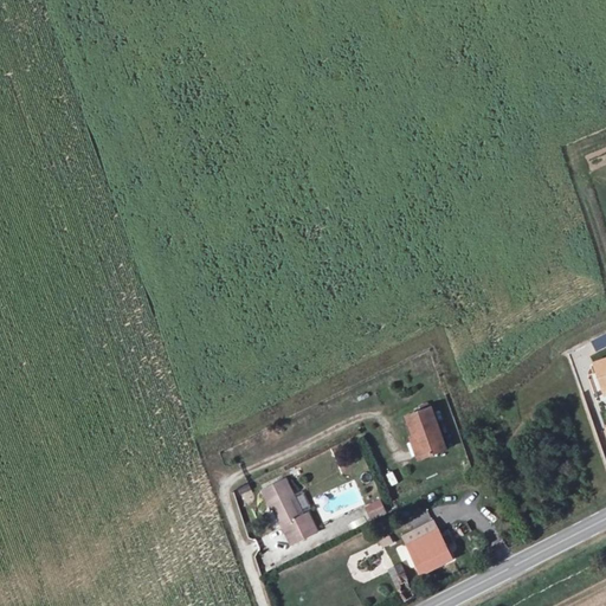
[(605,333),(591,340),(595,352),(605,347),(605,333)]
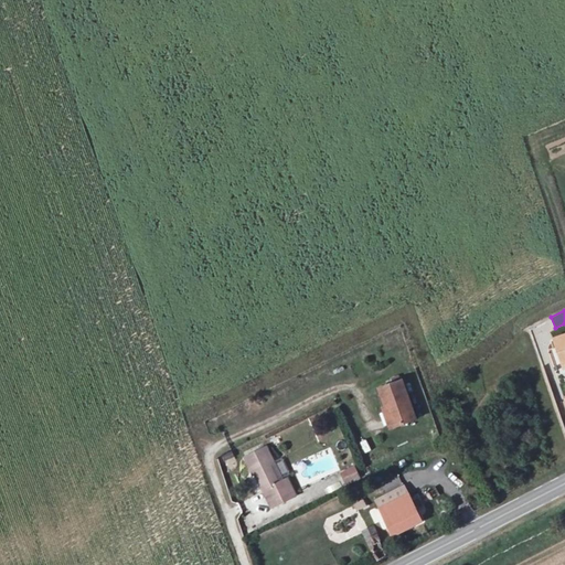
[(564,368),(564,340),(554,344),(563,369),(564,368)]
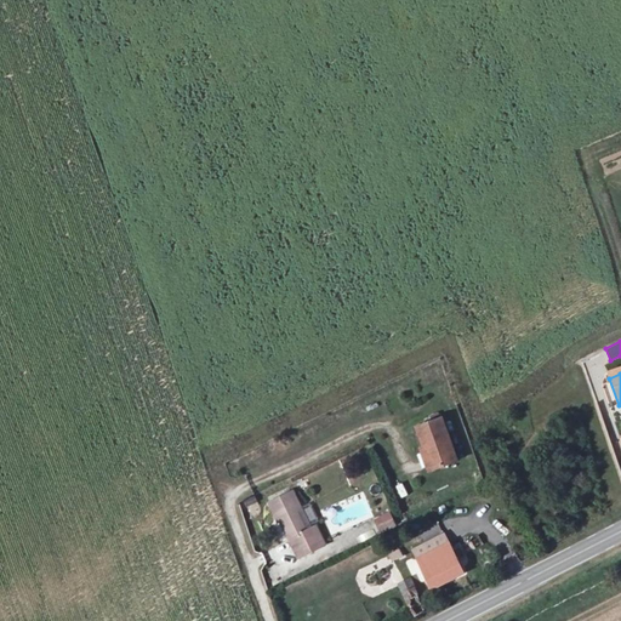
[(442,419),(416,427),(420,437),(416,438),(428,473),(457,463),(442,419)]
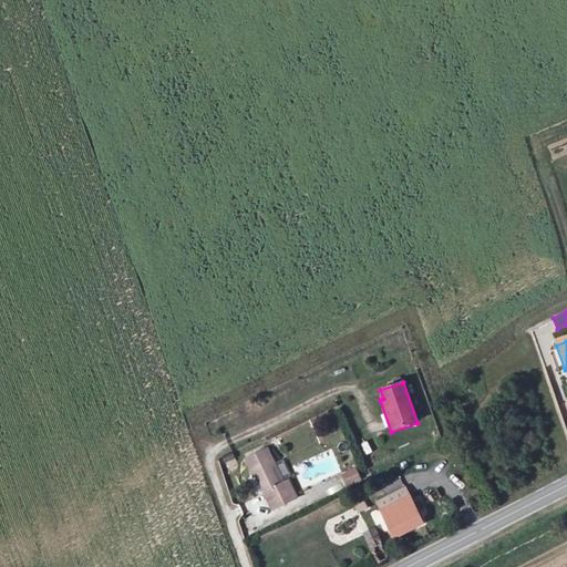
[(370,443),(362,444),(364,455),(372,454),(370,443)]
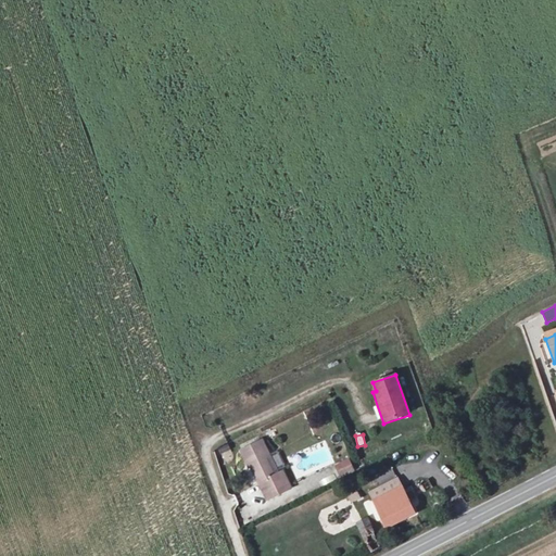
[(263,441),(241,451),(250,470),(256,468),(263,484),(262,484),(269,502),(291,492),(282,475),(278,477),(263,441)]
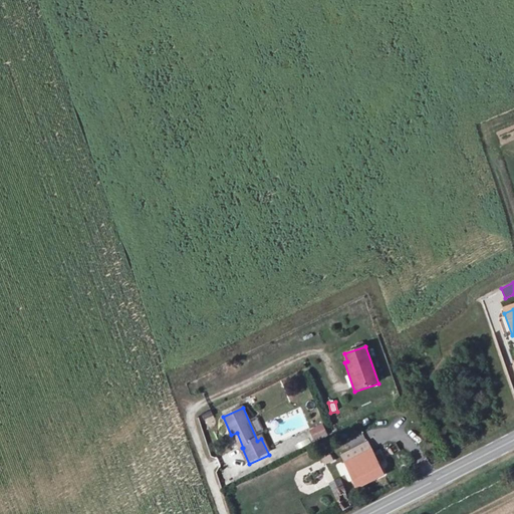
[(258,417),(252,419),(256,434),(262,432),(258,417)]
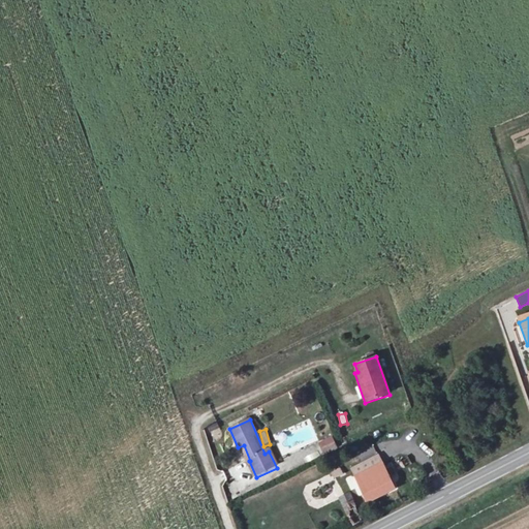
[(327,441),(313,448),(318,459),(332,453),(327,441)]
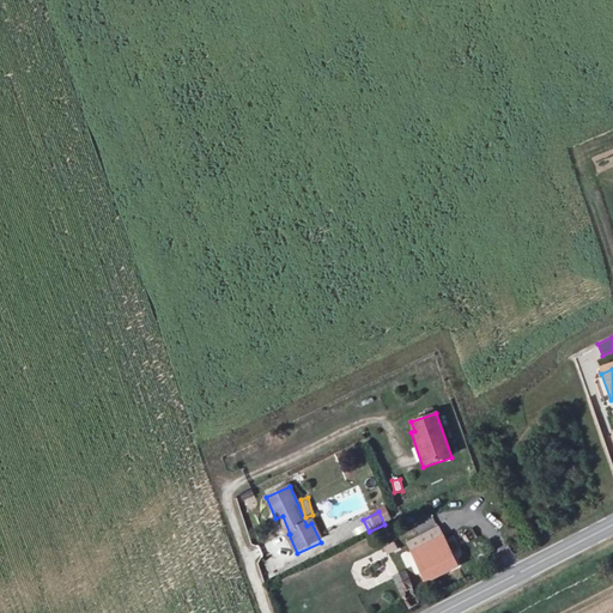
[(428,581),(460,566),(444,534),(413,548),(428,581)]
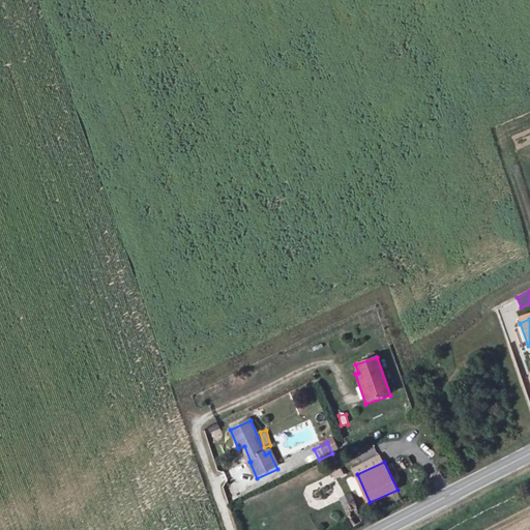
[(352,528),(361,524),(349,495),(340,499),(352,528)]
